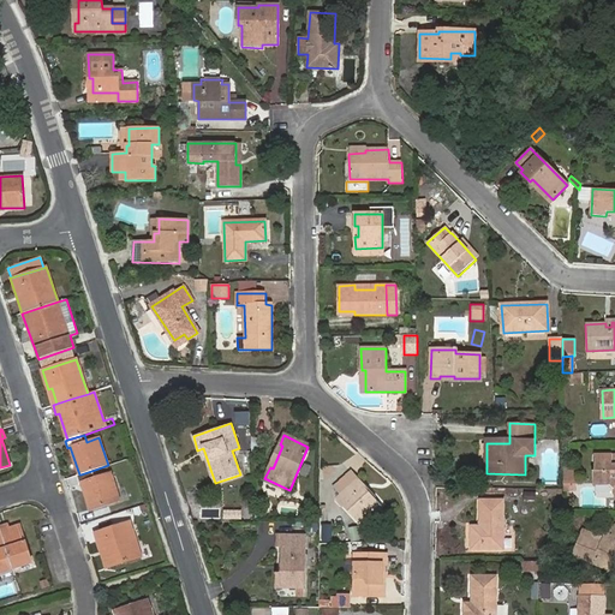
[(614,455),(596,457),(596,471),(593,471),(593,484),(609,484),(614,490),(614,497),(614,455)]
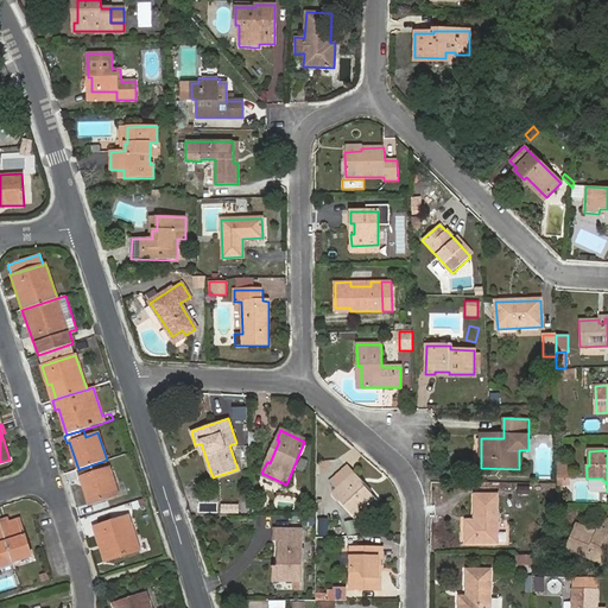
[(109,468),(96,472),(94,464),(80,469),(78,469),(76,470),(78,477),(80,477),(89,505),(119,494),(109,468)]
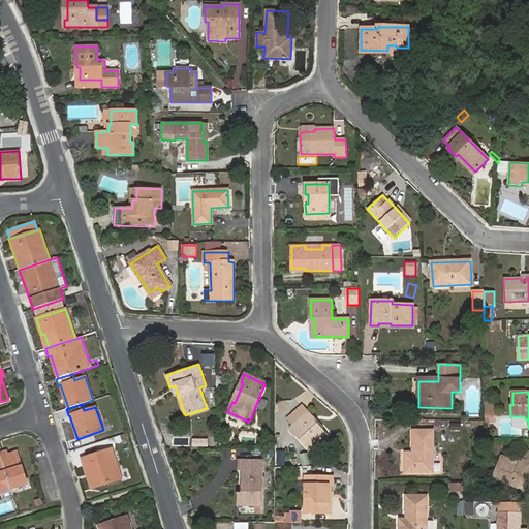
[(302,406),(288,418),(293,426),(290,429),(311,450),(327,436),(313,421),(314,419),(302,406)]
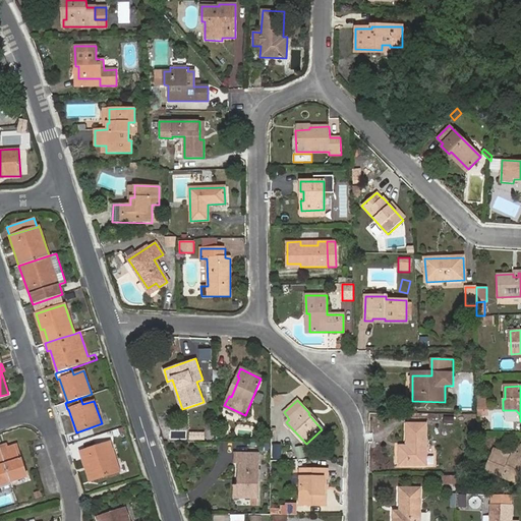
[(477,414),(483,414),(483,411),(486,411),(486,402),(476,402),(477,414)]
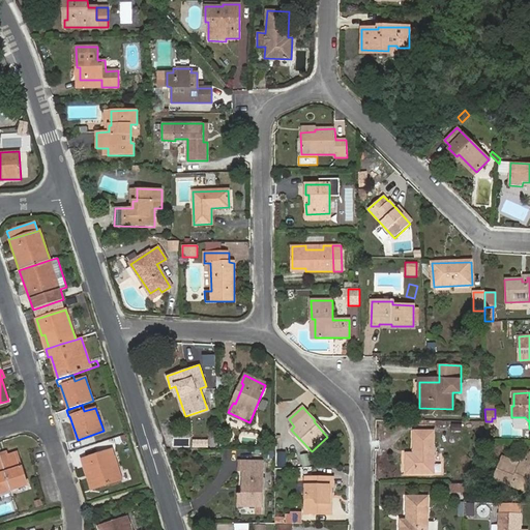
[(407,472),(433,473),(433,472),(441,472),(441,464),(433,464),(433,432),(414,432),(414,453),(407,453),(407,472)]
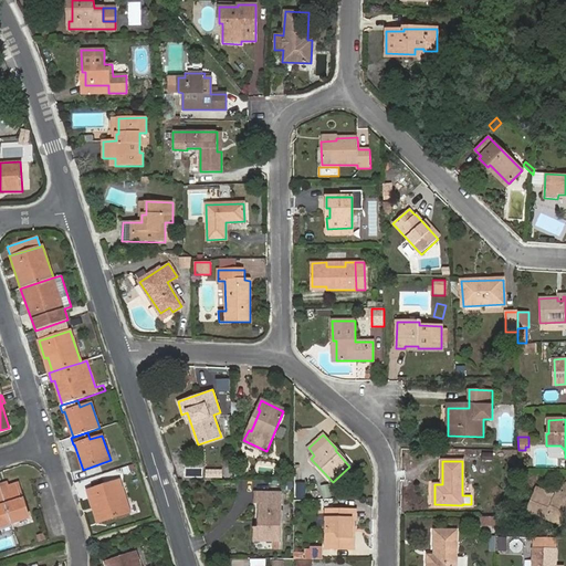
[(102,522),(129,513),(119,480),(87,491),(93,509),(96,506),(102,522)]
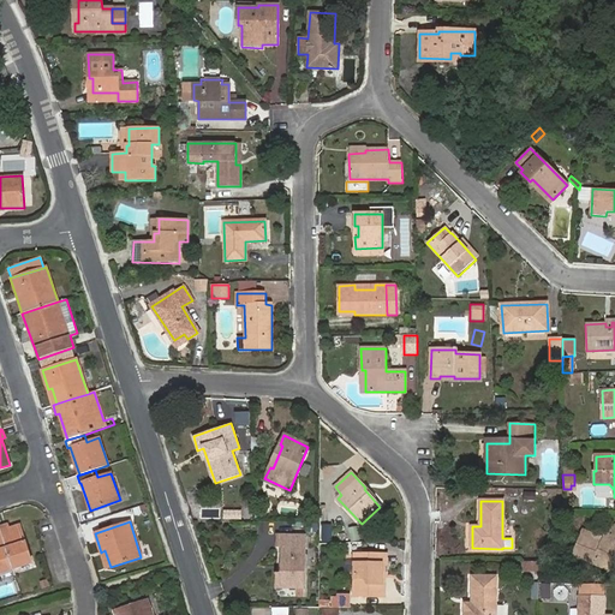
[(7,525),(0,526),(0,529),(13,569),(31,562),(19,526),(9,529),(7,525)]
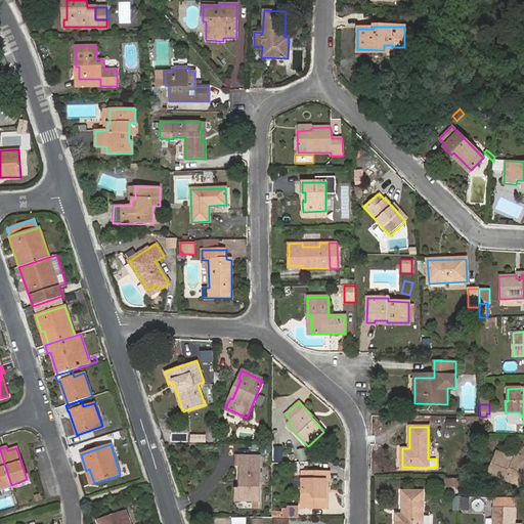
[(520,456),(516,454),(515,460),(496,452),(489,472),(519,484),(523,472),(523,447),(520,456)]
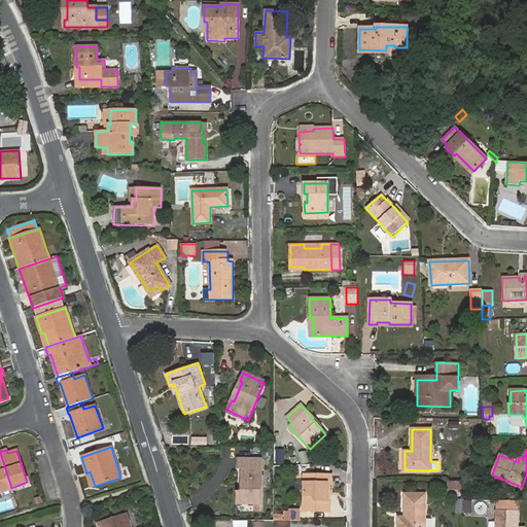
[(303,464),(310,462),(307,451),(300,453),(303,464)]
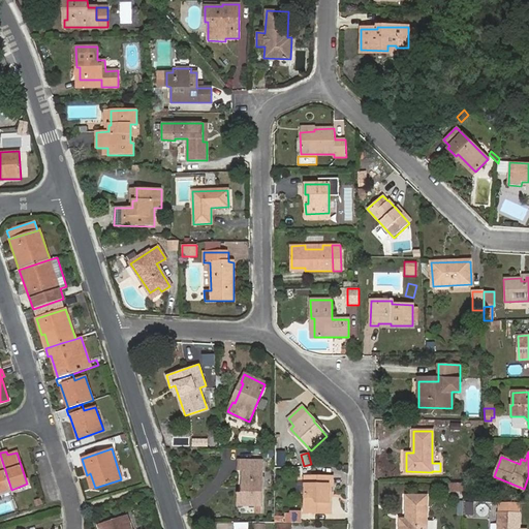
[(0,493),(11,490),(0,455),(0,493)]
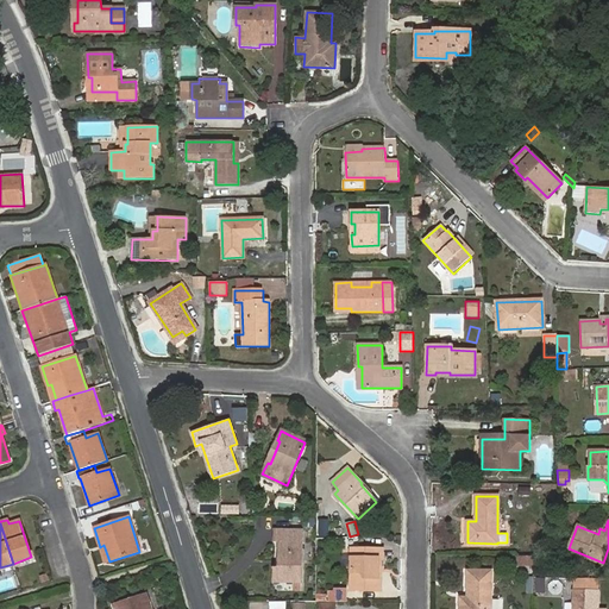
[(275,531),(275,542),(278,542),(278,567),(275,567),(275,582),(301,582),(301,531),(275,531)]
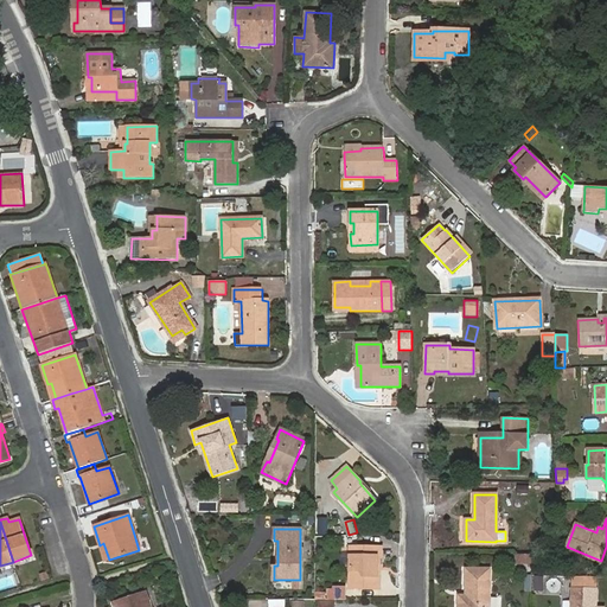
[(350,548),(349,588),(379,588),(379,568),(382,568),(382,548),(350,548)]
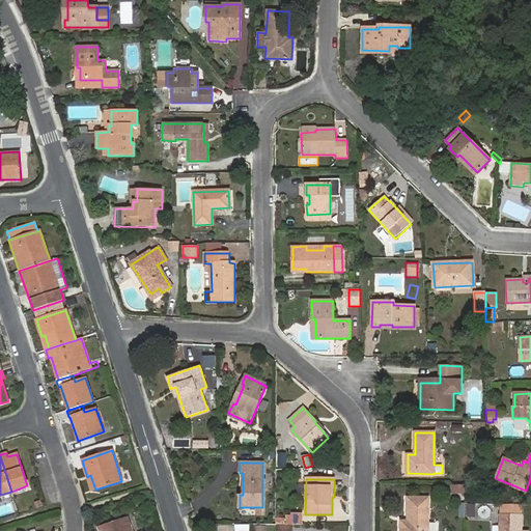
[(466,484),(451,484),(450,493),(460,494),(460,496),(466,496),(466,484)]
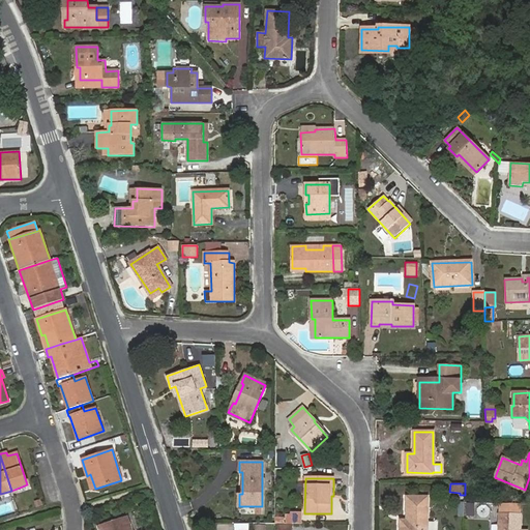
[(400,529),(427,529),(427,497),(407,497),(407,521),(401,521),(400,529)]
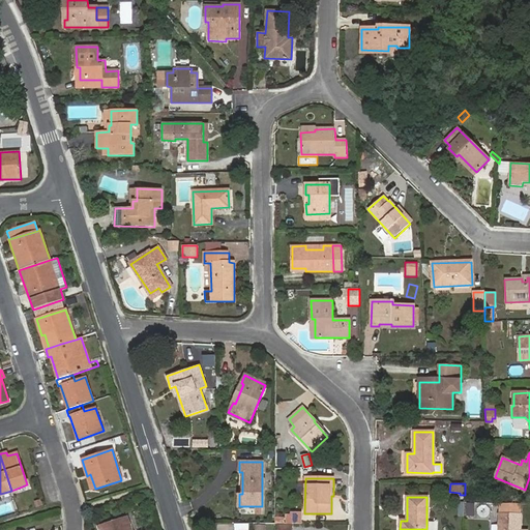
[(11,500),(0,502),(0,514),(15,511),(11,500)]
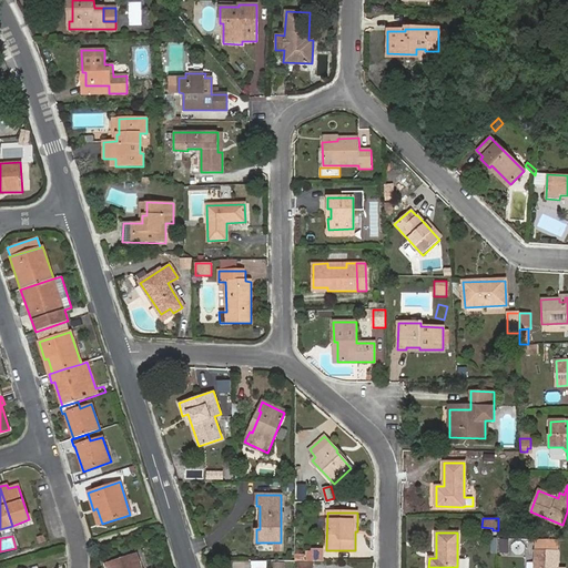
[(508,554),(508,538),(498,538),(497,553),(508,554)]
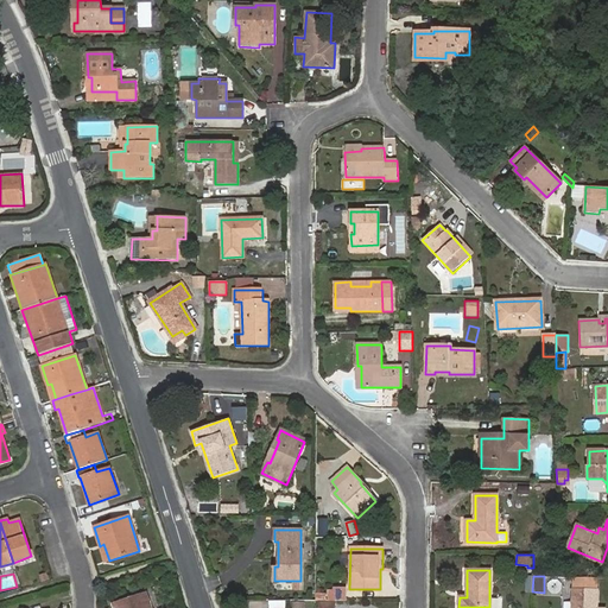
[(331,601),(346,601),(346,589),(334,588),(334,591),(331,591),(331,601)]
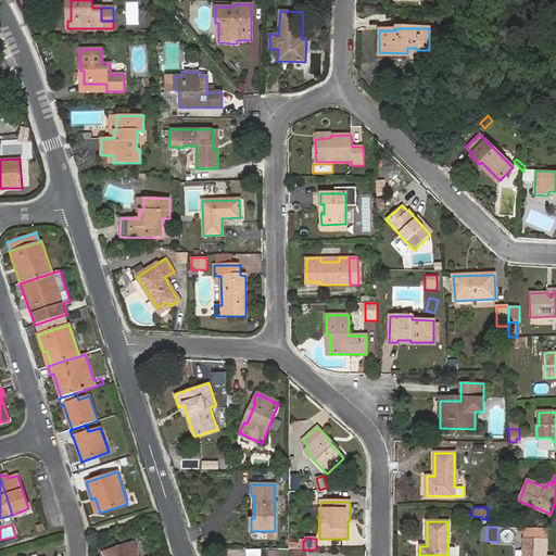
[(545,555),(545,541),(523,540),(522,555),(545,555)]
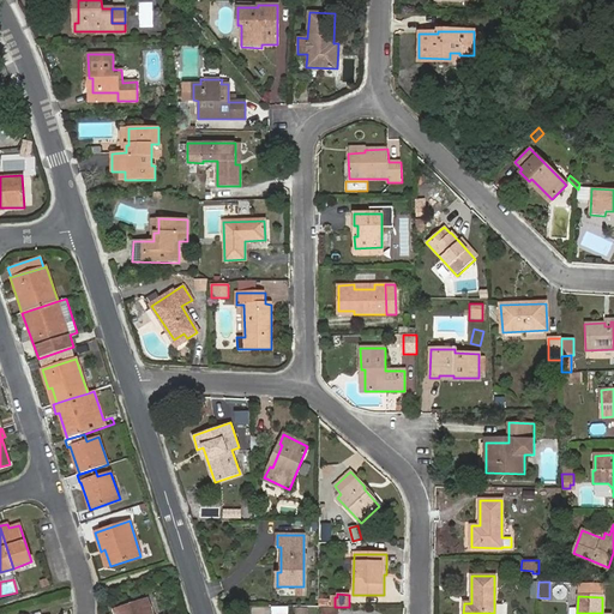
[(152,613),(148,597),(113,608),(114,613),(152,613)]
